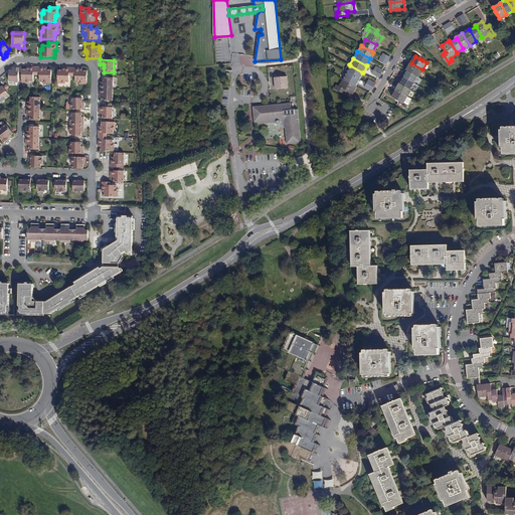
[(407,70),(418,75),(419,76),(423,69),(422,69),(411,63),(410,63),(406,69),(407,70)]
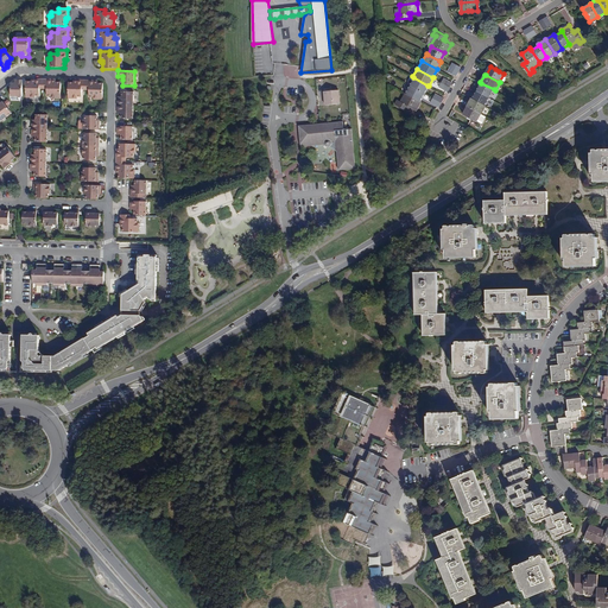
[(424,93),(428,86),(413,77),(409,84),(424,93)]
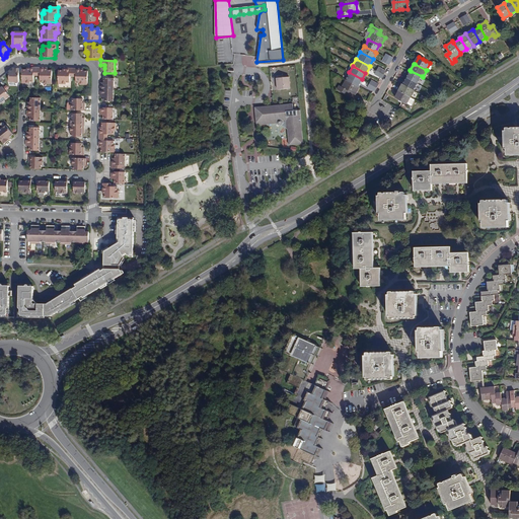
[(38,76),(38,67),(30,67),(29,69),(26,69),(22,69),(22,83),(29,83),(29,82),(33,82),(33,76),(38,76)]
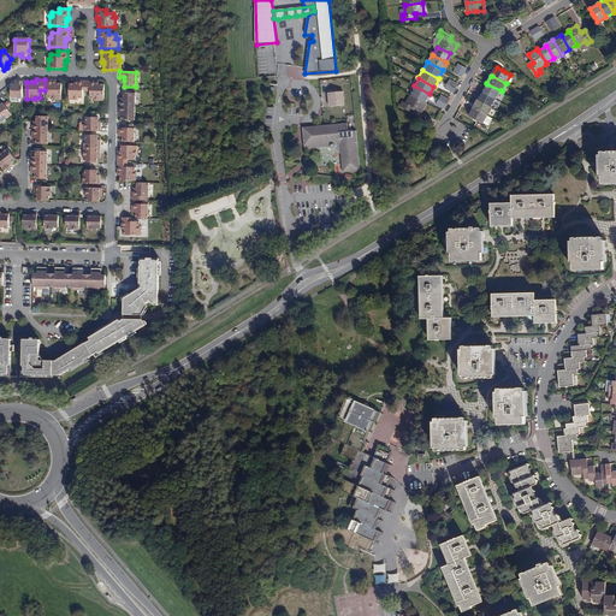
[(45,80),(45,90),(47,90),(47,98),(52,98),(52,100),(61,100),(61,83),(57,83),(54,83),(54,81),(45,80)]
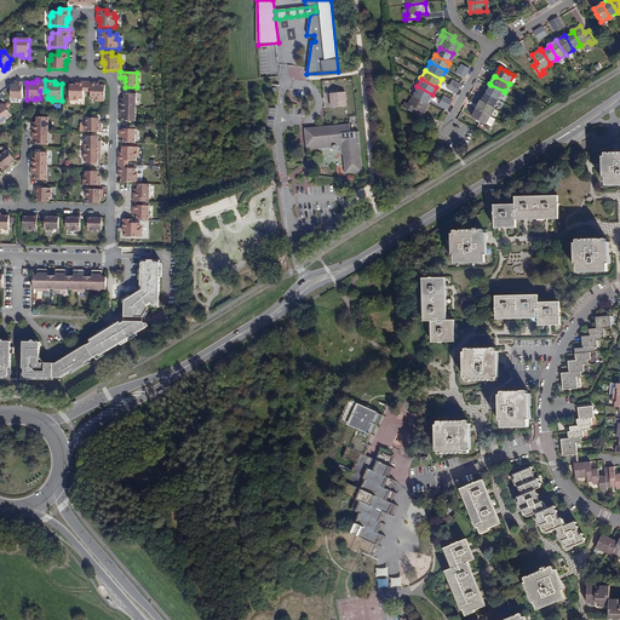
[(11,85),(11,98),(22,98),(23,81),(18,81),(18,84),(15,84),(15,85),(11,85)]
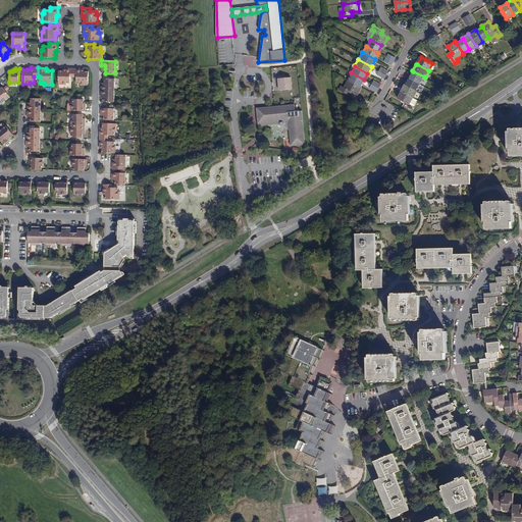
[(73,77),(73,68),(65,68),(65,70),(62,70),(58,70),(58,85),(65,85),(65,83),(70,84),(70,77),(73,77)]
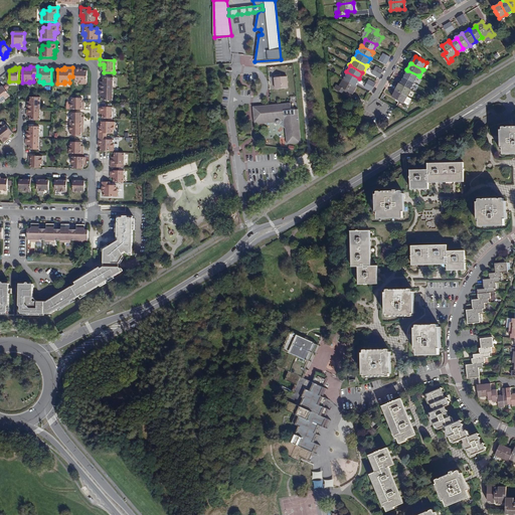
[(72,67),(72,76),(75,76),(75,82),(79,82),(79,83),(87,84),(88,70),(82,70),(80,70),(80,67),(72,67)]
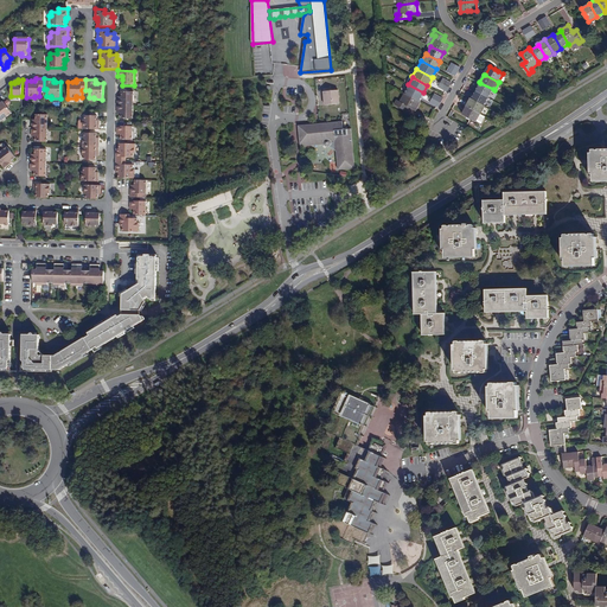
[(477,90),(490,97),(493,89),(480,83),(477,90)]
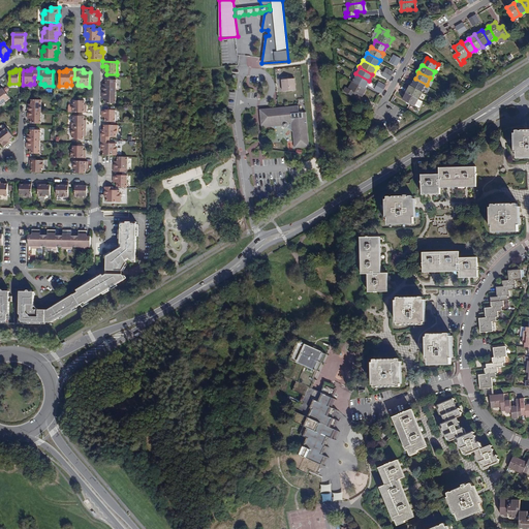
[(355,73),(352,81),(365,88),(369,81),(355,73)]
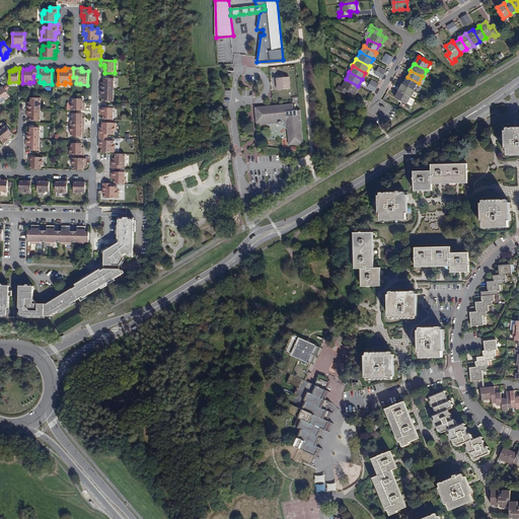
[(292,76),(279,77),(280,90),(293,89),(292,76)]
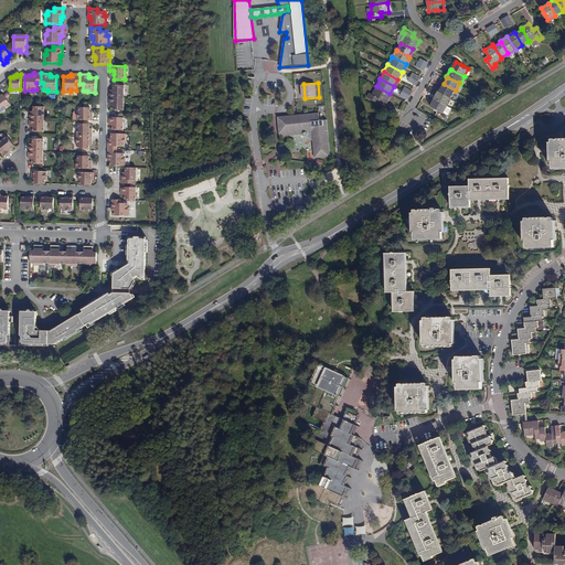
[(451,98),(456,91),(444,84),(439,92),(451,98)]
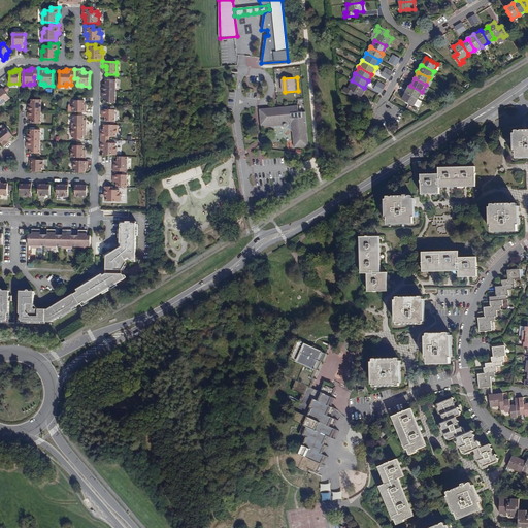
[(102,86),(102,91),(116,92),(116,79),(106,79),(106,84),(106,86),(102,86)]
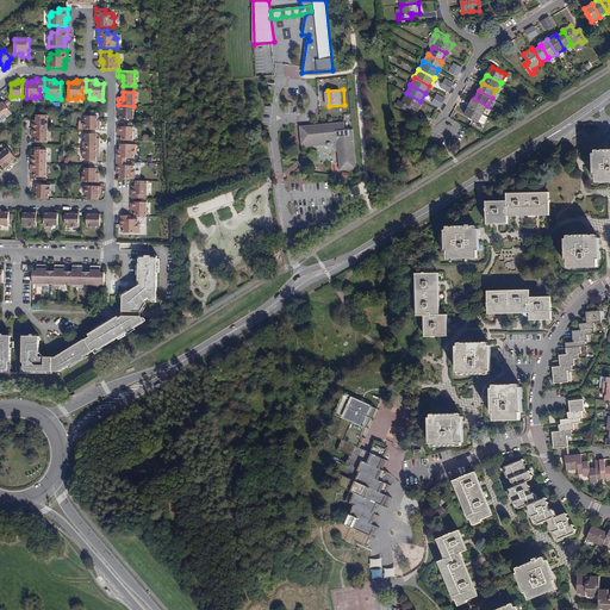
[(421,101),(406,93),(405,93),(400,100),(398,99),(396,104),(406,110),(408,106),(410,107),(417,111),(422,101),(421,101)]
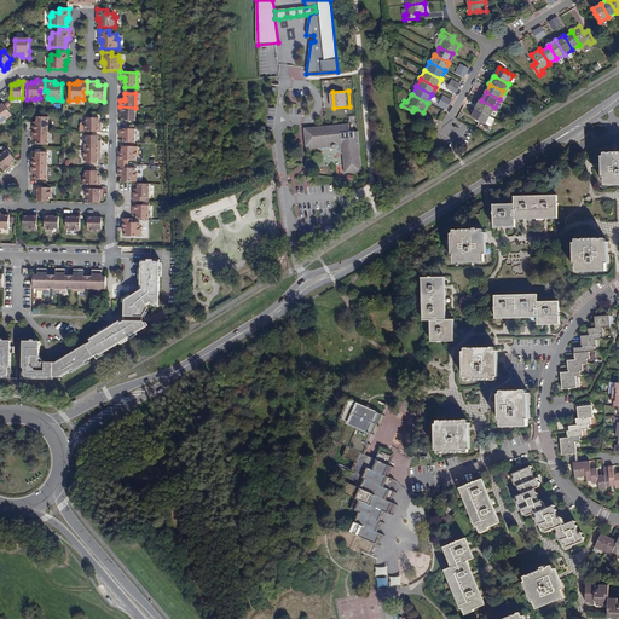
[(476,108),(491,115),(491,116),(496,108),(495,108),(481,100),(480,99),(476,108)]
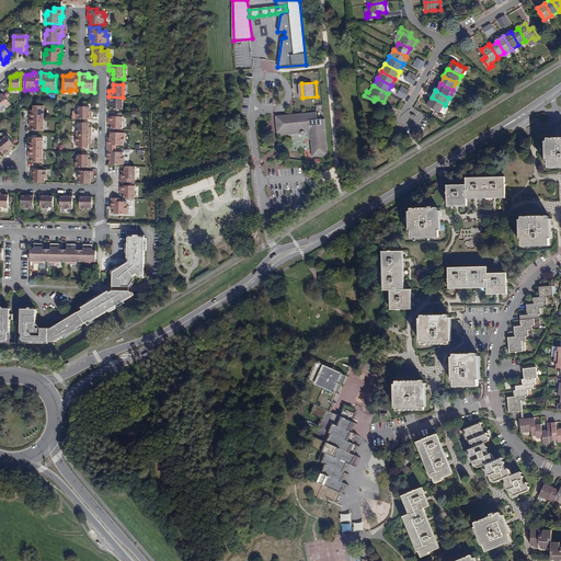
[(0,111),(0,112),(10,104),(2,94),(0,95),(0,111)]
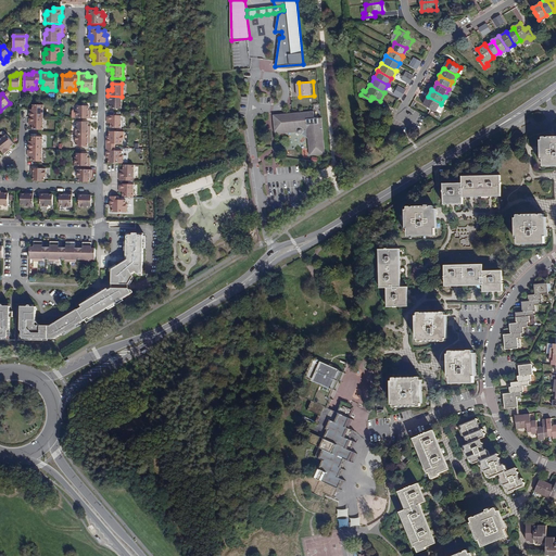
[(122,97),(108,96),(108,102),(111,102),(111,105),(111,110),(122,110),(122,97)]
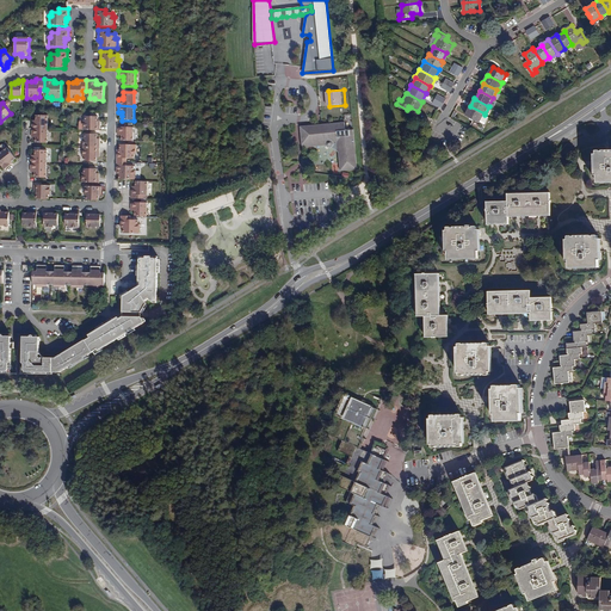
[(485,113),(470,106),(467,115),(471,117),(474,118),(480,122),(480,121),(485,123),(488,116),(485,115),(485,113)]
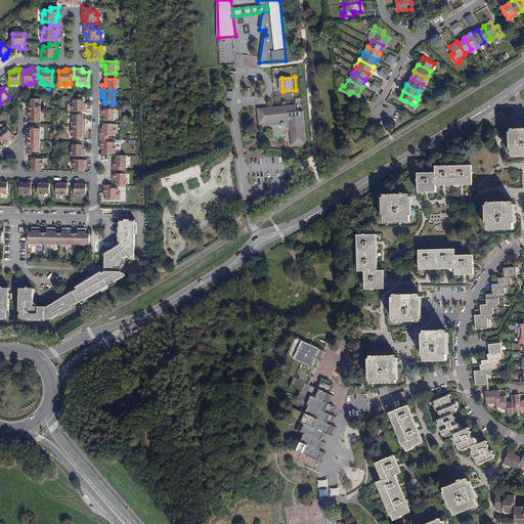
[(28,105),(28,111),(41,111),(41,98),(31,98),(31,102),(31,105),(28,105)]
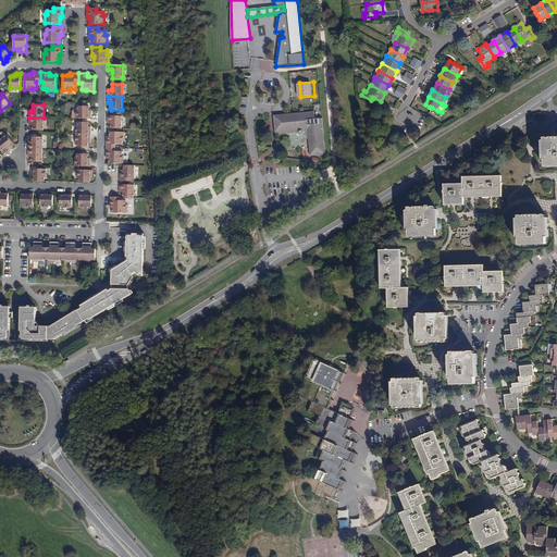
[(72,119),(76,119),(90,119),(91,112),(89,112),(89,110),(89,107),(78,107),(77,110),(76,110),(73,110),(72,111),(72,119)]
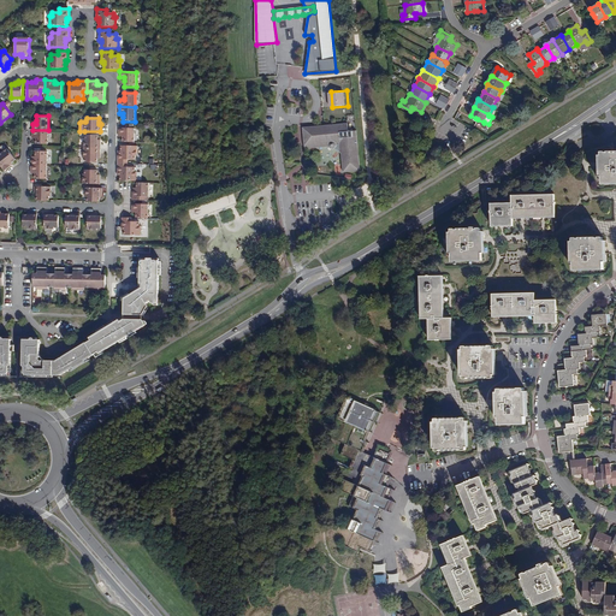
[(335,148),(337,148),(344,154),(347,171),(362,170),(357,123),(307,129),(308,149),(332,147),(335,148)]
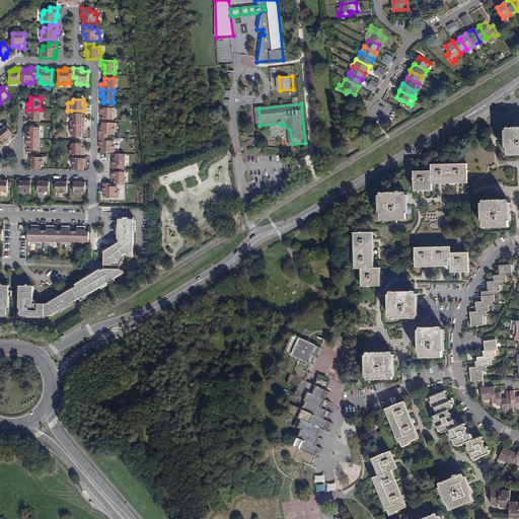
[(113,120),(114,107),(99,107),(99,113),(103,113),(103,116),(103,120),(113,120)]
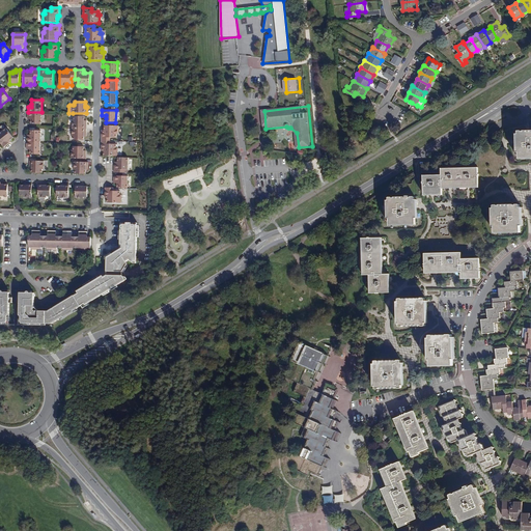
[(40,124),(42,112),(28,112),(27,117),(31,117),(31,120),(31,124),(40,124)]
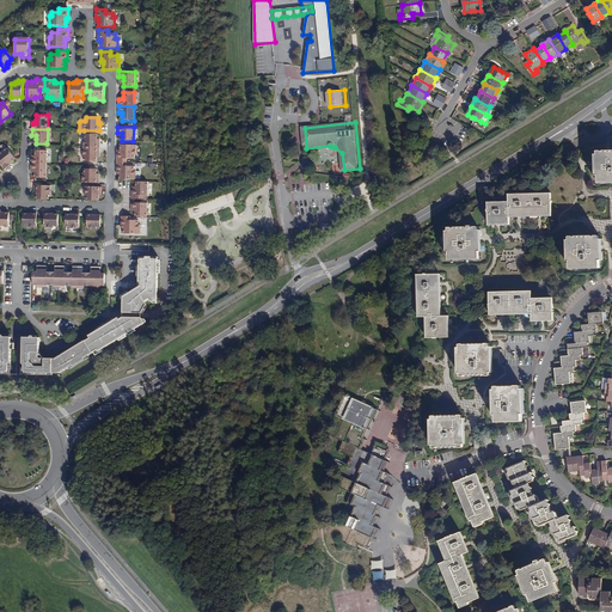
[(83,147),(99,148),(99,141),(97,141),(97,139),(98,135),(85,134),(85,139),(83,139),(83,147)]
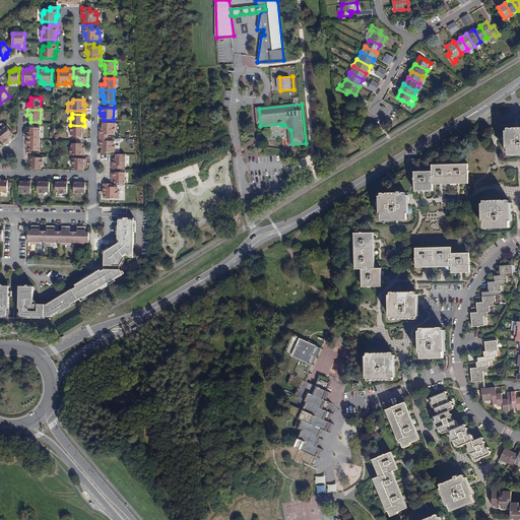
[(100,130),(100,138),(108,138),(108,135),(114,135),(114,131),(115,131),(115,123),(102,123),(102,128),(102,130),(100,130)]
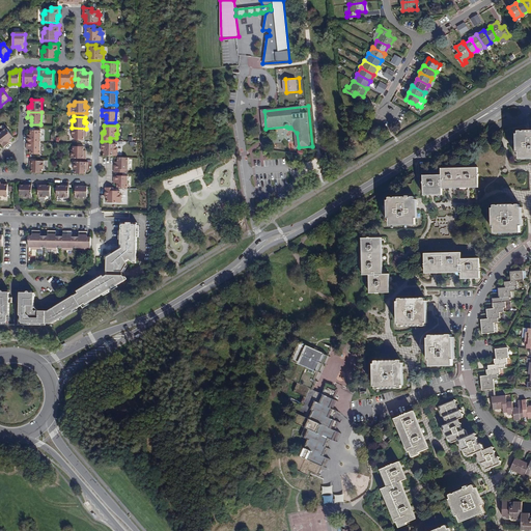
[(86,129),(72,128),(72,137),(74,137),(74,140),(84,141),(84,137),(84,136),(86,135),(86,129)]
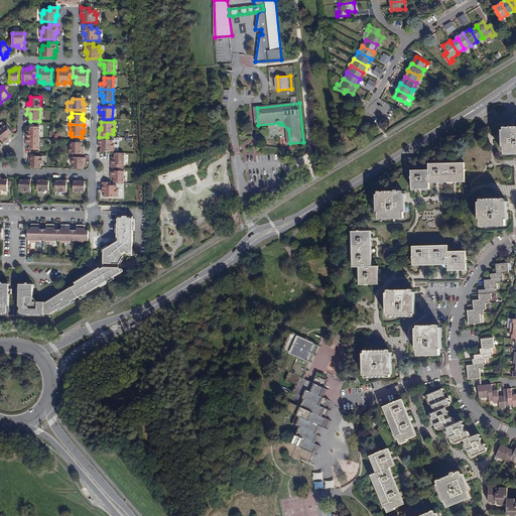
[(9,136),(12,134),(6,126),(4,125),(3,126),(2,129),(0,130),(0,138),(4,143),(8,140),(7,138),(9,136)]
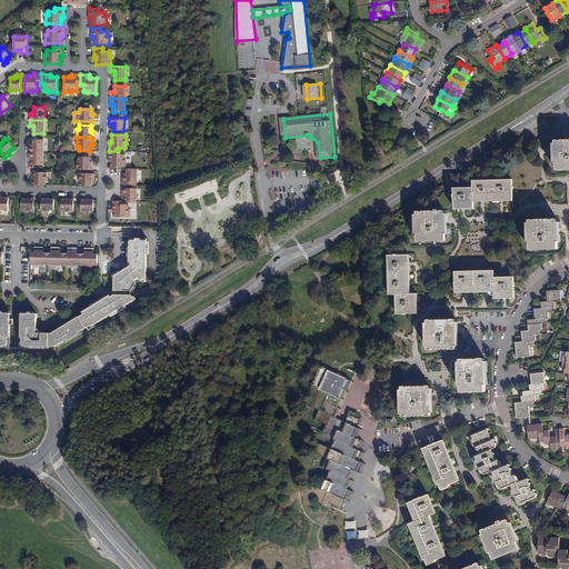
[(29,152),(43,152),(43,140),(33,139),(32,143),(32,147),(29,147),(29,152)]
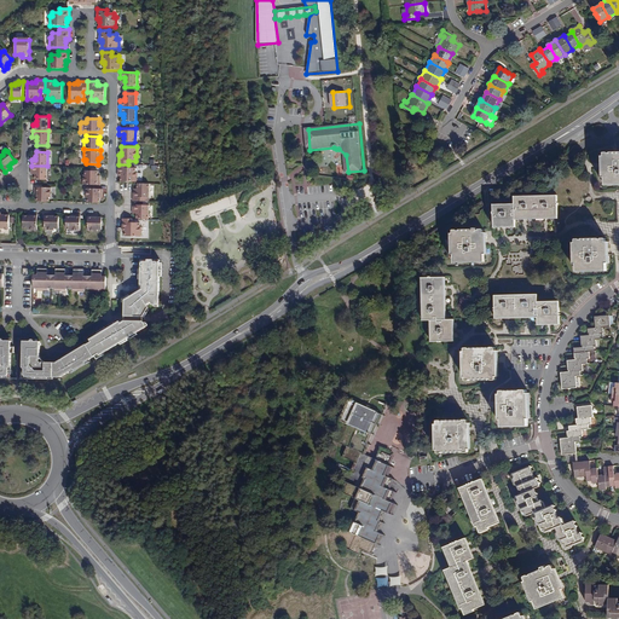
[(618,156),(602,157),(603,178),(605,184),(618,181),(618,156)]
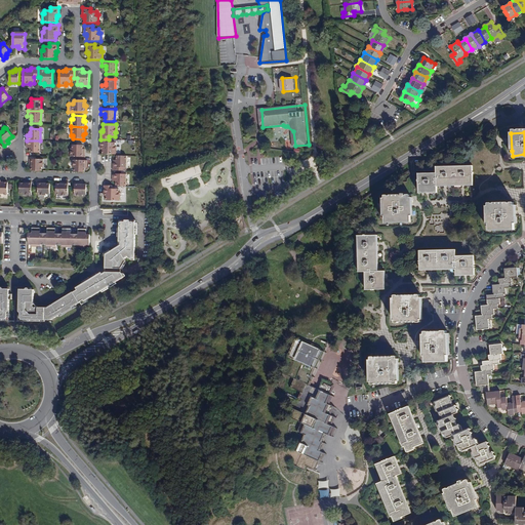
[(109,139),(101,139),(99,148),(102,148),(102,150),(102,154),(116,155),(116,147),(115,147),(115,143),(109,143),(109,139)]
